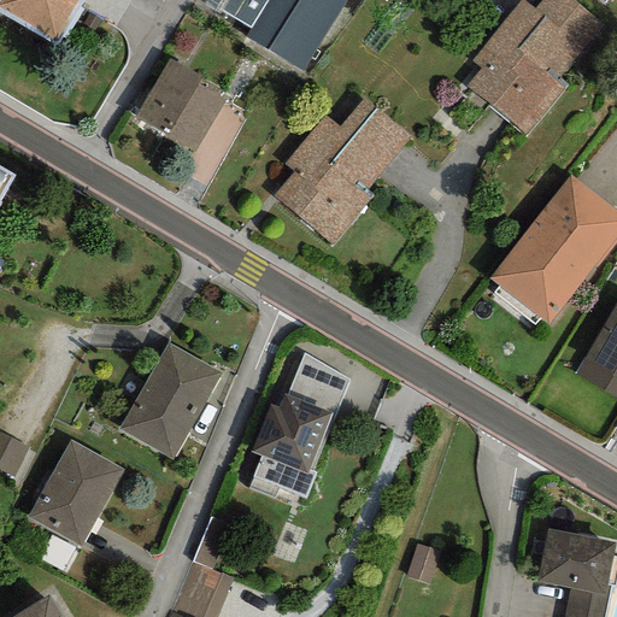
[(81,0),(0,0),(0,9),(59,41),(81,0)]
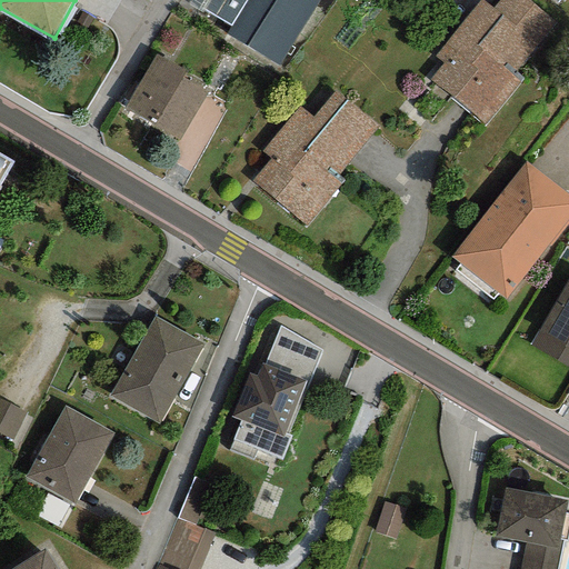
[(211,0),(206,9),(238,28),(233,35),(279,62),(317,0),(211,0)]
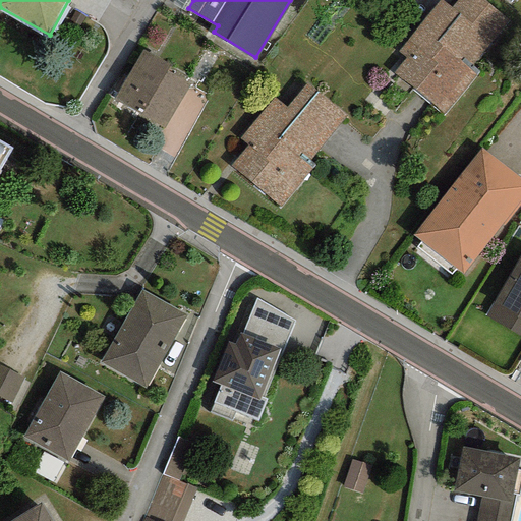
[(508,21),(482,0),(456,0),(451,7),(442,0),(441,0),(398,52),(406,58),(393,74),(443,117),(481,72),(471,64),(508,21)]
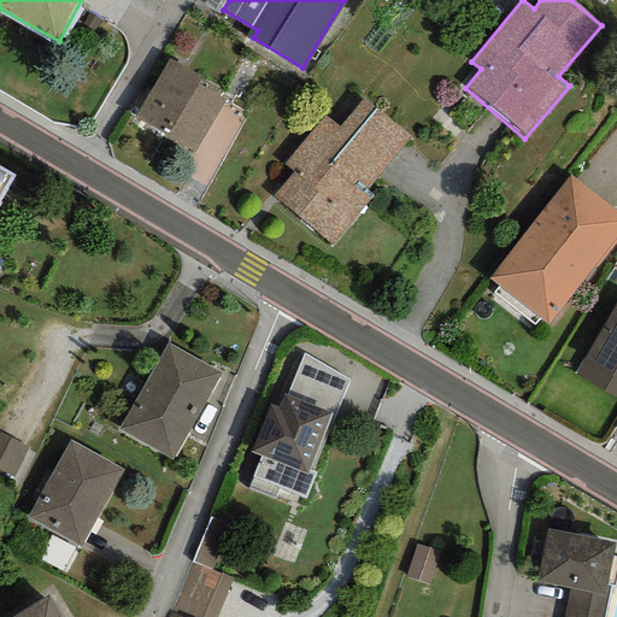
[(228,95),(169,59),(134,115),(193,151),(228,95)]
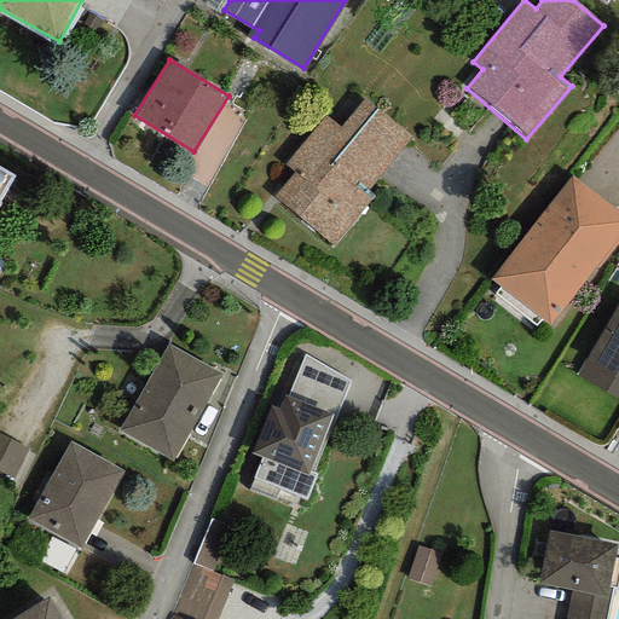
[(325,117),(284,166),(294,173),(273,197),(331,247),(375,196),(368,190),(411,139),(364,99),(340,129),(325,117)]
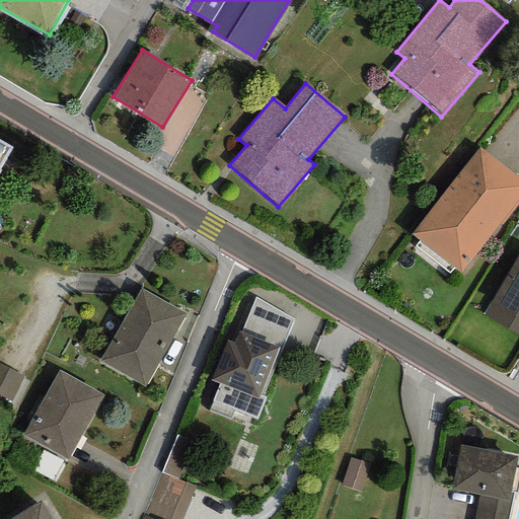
[(0,169),(12,149),(0,142),(0,169)]
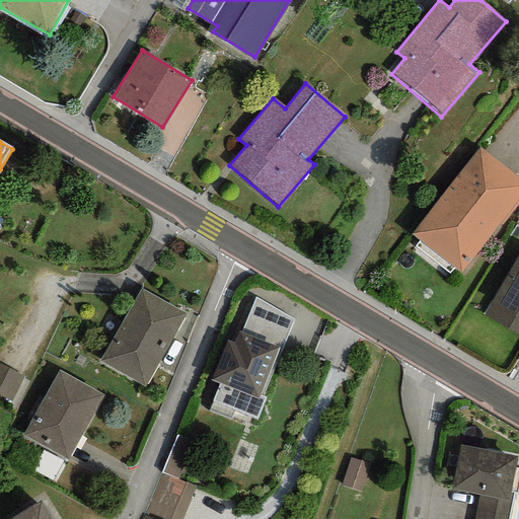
[(518,201),(518,178),(477,148),(412,235),(463,275),(518,201)]
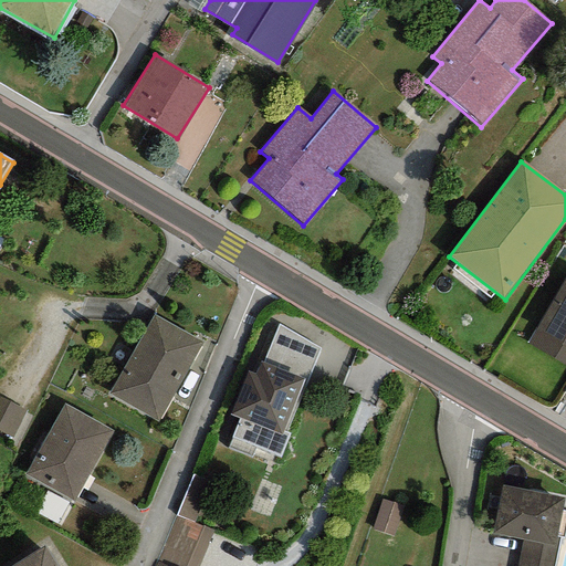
[(565,275),(526,342),(565,365),(565,275)]
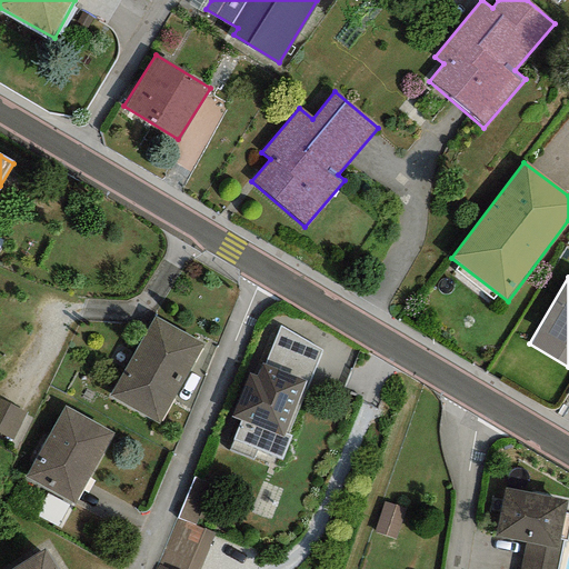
[(203,345),(152,316),(109,395),(160,423),(203,345)]
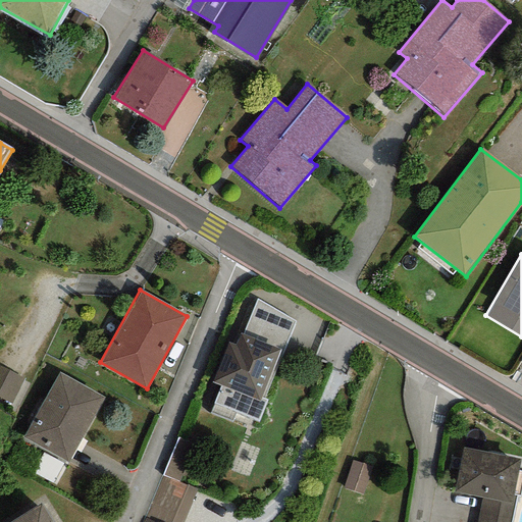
[(295,322),(256,300),(243,335),(239,332),(233,346),(228,344),(212,381),(221,385),(213,404),(258,421),(267,401),(263,399),(295,322)]
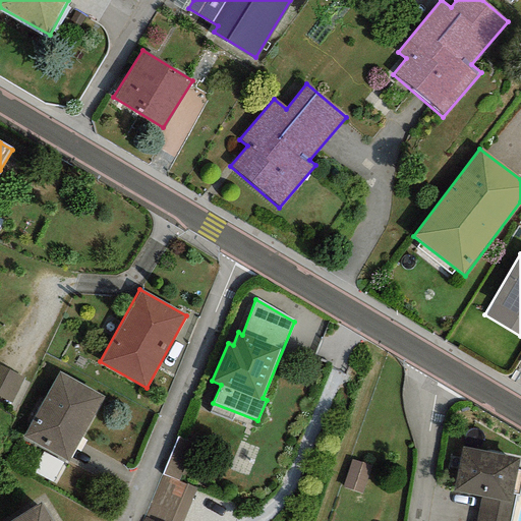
[(23,378),(0,365),(0,397),(11,403),(23,378)]
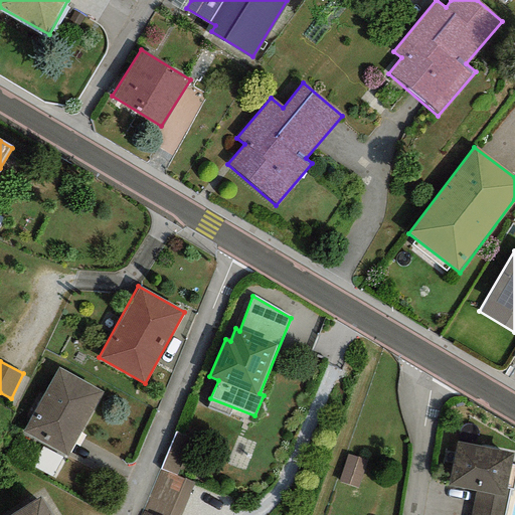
[(102,392),(57,368),(22,431),(66,456),(102,392)]
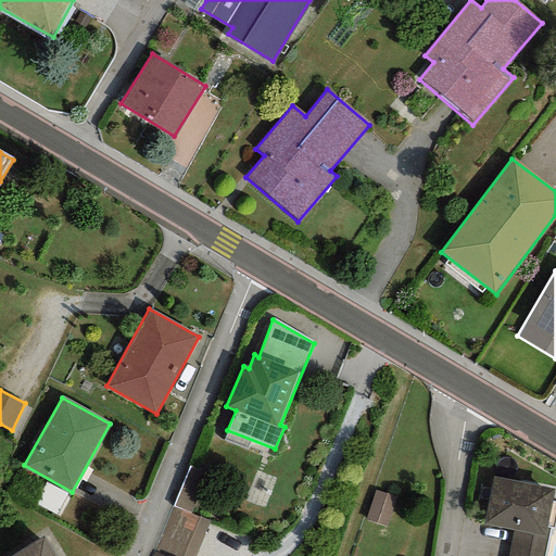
[(553,488),(493,477),(484,523),(514,529),(544,535),(545,528),(553,488)]
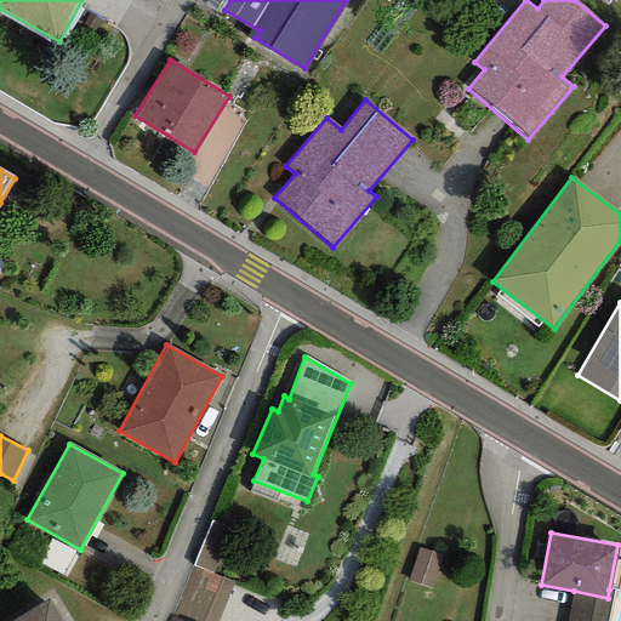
[(440,554),(420,547),(409,581),(429,588),(440,554)]
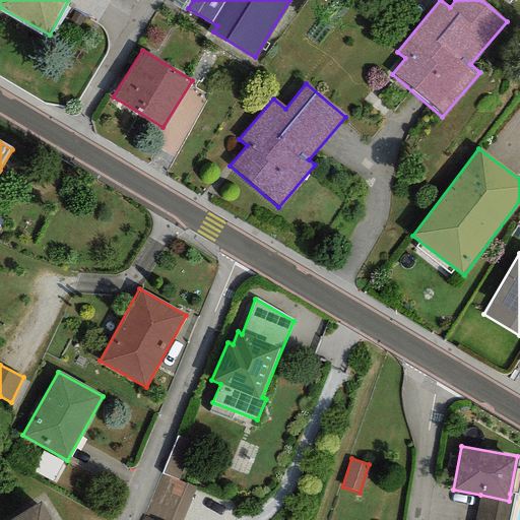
[(152,519),(182,519),(185,513),(195,488),(161,474),(152,501),(145,516),(152,519)]
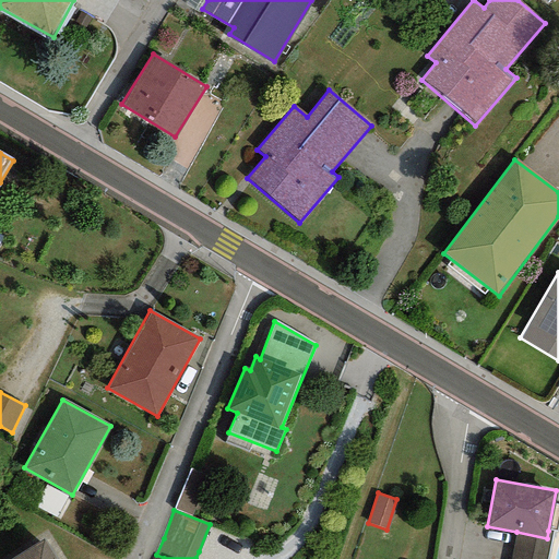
[(547,558),(554,532),(548,531),(547,538),(516,532),(511,558),(547,558)]
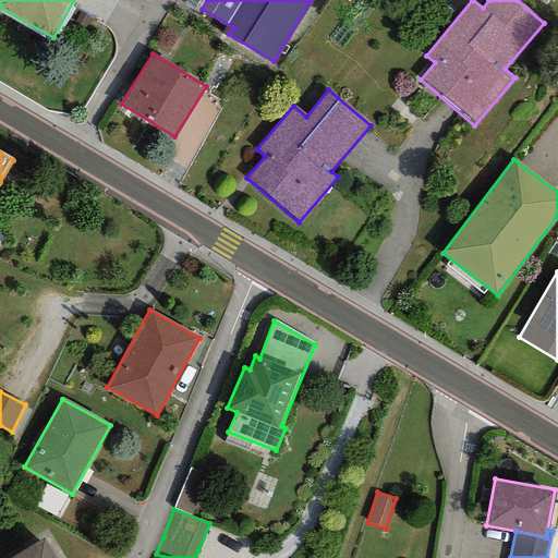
[(52,557),(41,538),(9,557),(52,557)]
